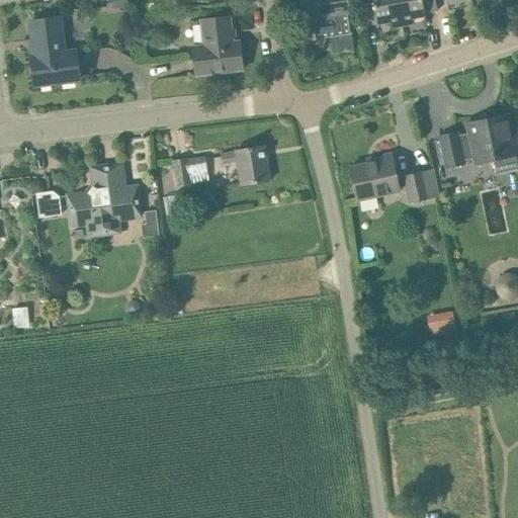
[(320,17),(323,36),(329,35),(333,54),(354,51),(351,31),(348,13),(345,0),(301,0),(305,19),(320,17)]
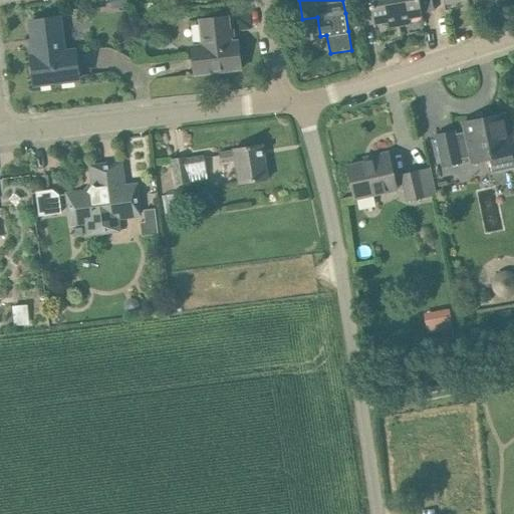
[(357,0),(361,18),(373,16),(374,24),(389,22),(390,27),(401,25),(399,17),(397,0),(357,0)]
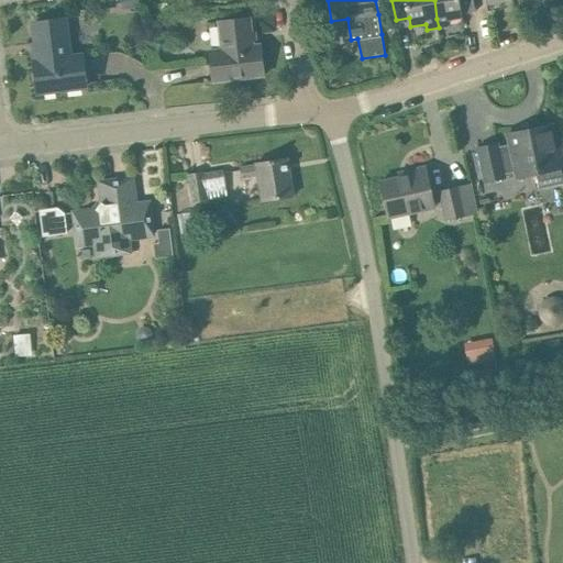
[(434,0),(437,19),(439,28),(446,26),(446,20),(462,18),(462,14),(475,12),(473,0),(434,0)]
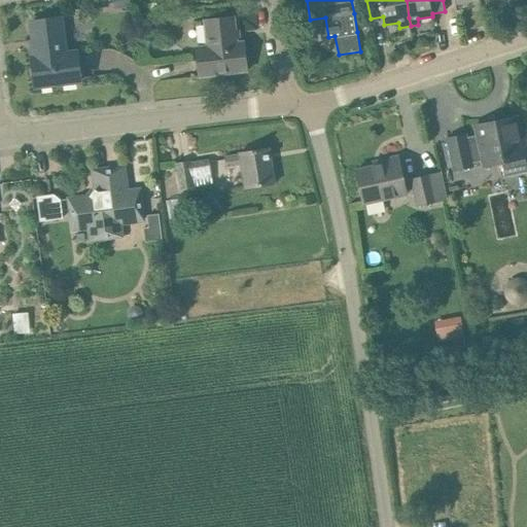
[(204,21),(208,46),(197,47),(201,77),(247,71),(244,41),(239,42),(235,16),(204,21)]
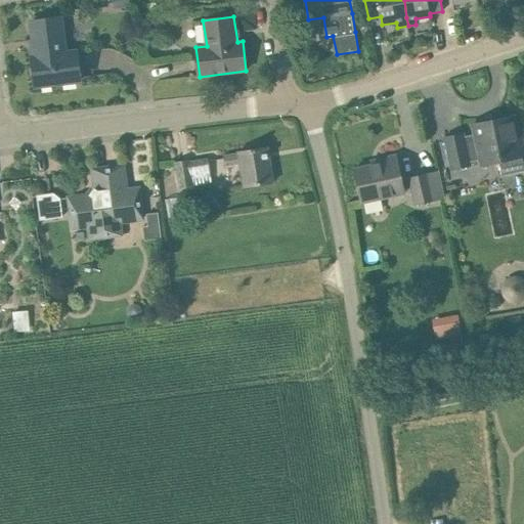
[(64,53),(60,17),(31,22),(34,43),(31,43),(32,57),(36,87),(80,81),(76,51),(64,53)]
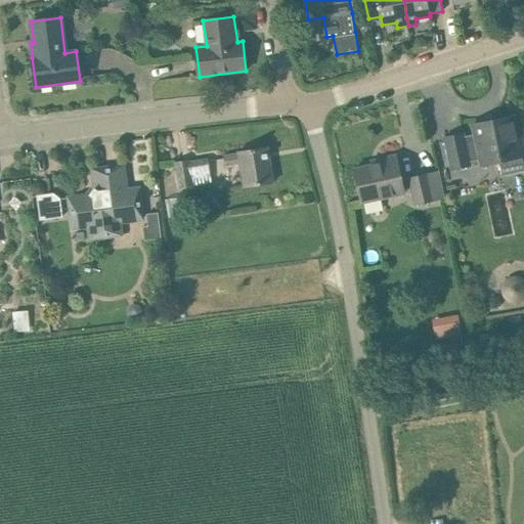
[(467,137),(466,133),(447,137),(454,169),(473,165),(472,161),(483,159),(485,165),(503,162),(505,175),(523,170),(523,160),(523,157),(523,139),(523,136),(519,137),(514,116),(476,124),(479,134),(467,137)]
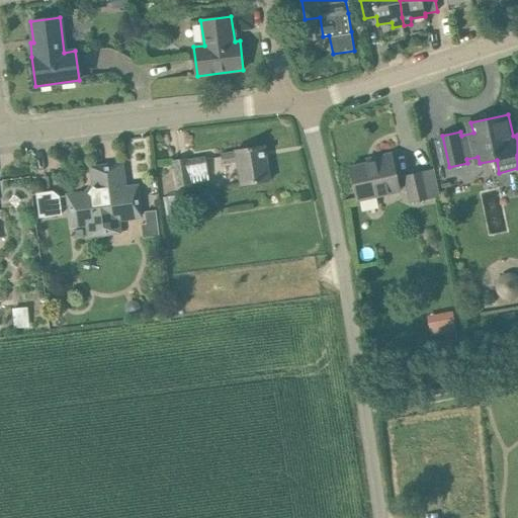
[(236,153),(221,155),(223,166),(238,163),(241,184),(270,180),(265,147),(236,151),(236,153)]
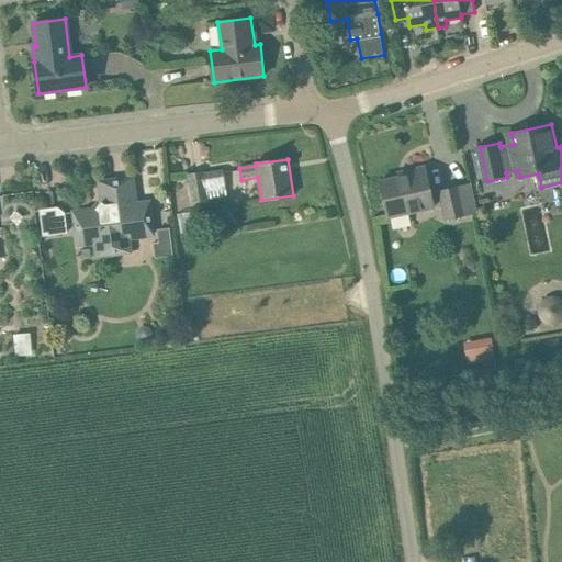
[(436,206),(427,166),(408,169),(409,173),(382,180),(391,216),(436,206)]
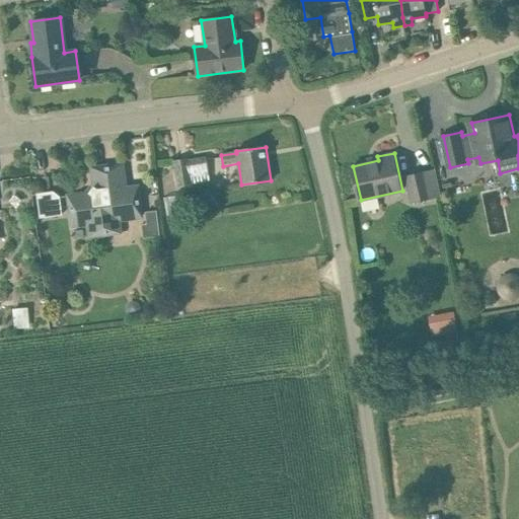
[(188,158),(172,160),(177,188),(193,186),(193,184),(209,181),(206,157),(189,160),(188,158)]
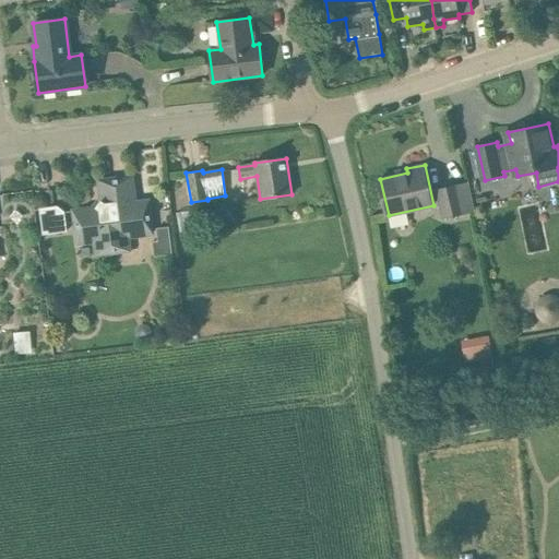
[(151,235),(147,202),(134,203),(131,178),(98,181),(100,200),(94,209),(73,212),(76,244),(94,241),(95,254),(128,250),(127,237),(151,235)]
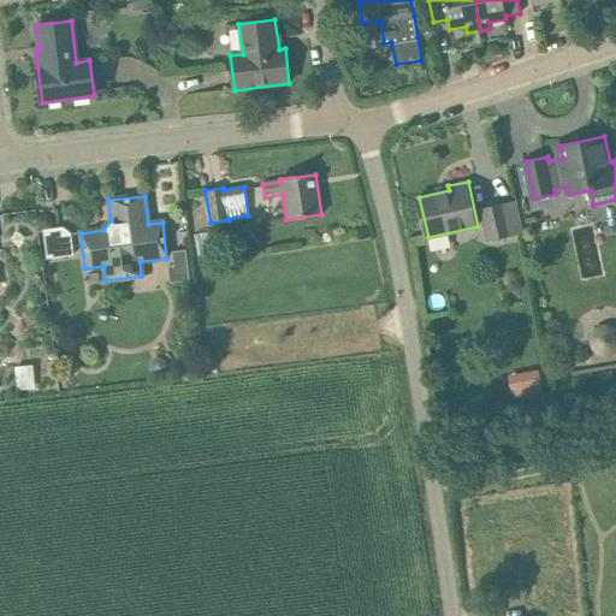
[(481,208),(489,242),(510,237),(503,203),(481,208)]
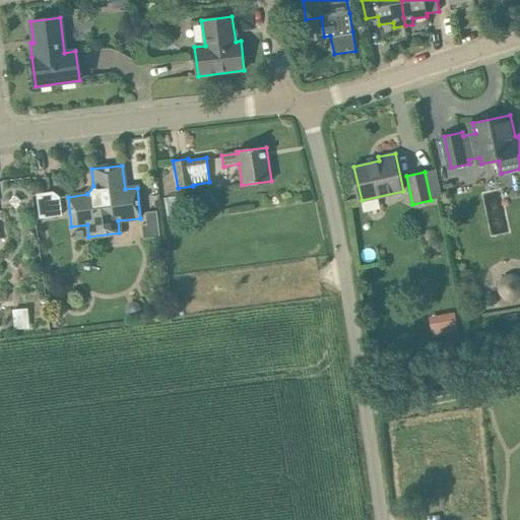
[(53,192),(36,194),(40,219),(63,216),(60,197),(53,192)]
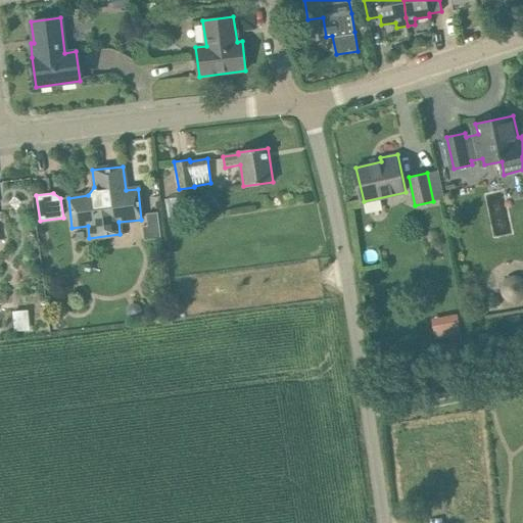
[(520,302),(522,300),(522,299),(522,278),(520,276),(516,275),(512,275),(508,276),(505,279),(503,282),(501,286),(500,290),(501,294),(502,297),(505,300),(508,302),(512,303),(516,303),(520,302)]
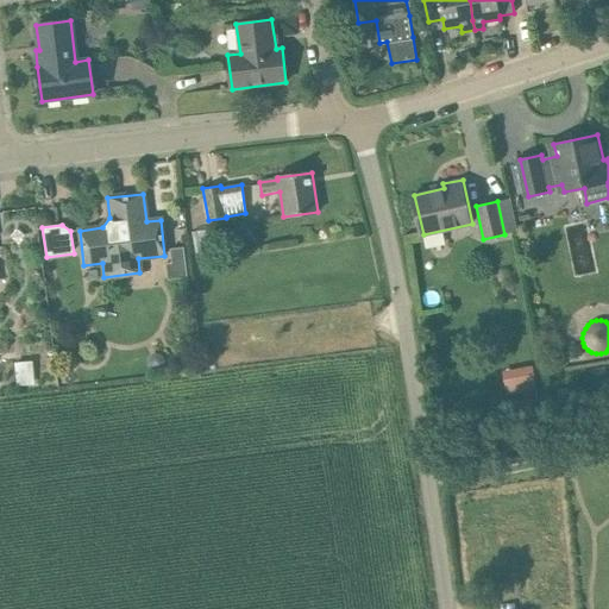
[(553,407),(539,344),(514,349),(522,388),(501,391),(507,418),(553,407)]
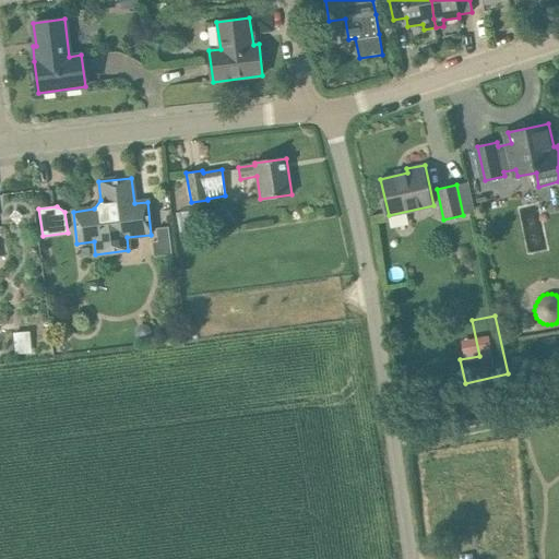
[(34,331),(19,331),(19,340),(25,340),(26,351),(35,351),(34,331)]
